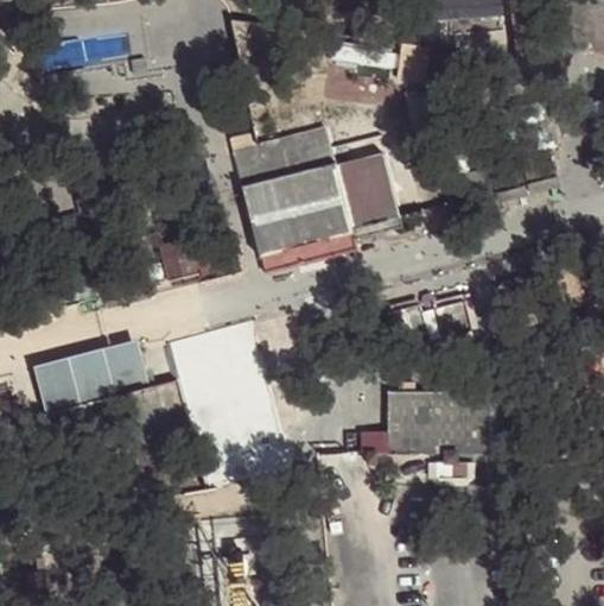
[(425,80),(426,44),(401,44),(400,80),(425,80)]
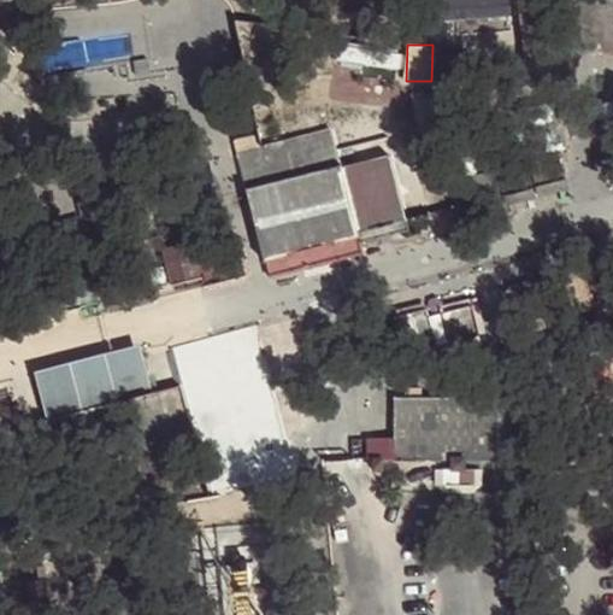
[(235,153),(245,189),(336,165),(326,129),(258,147),(235,153)]
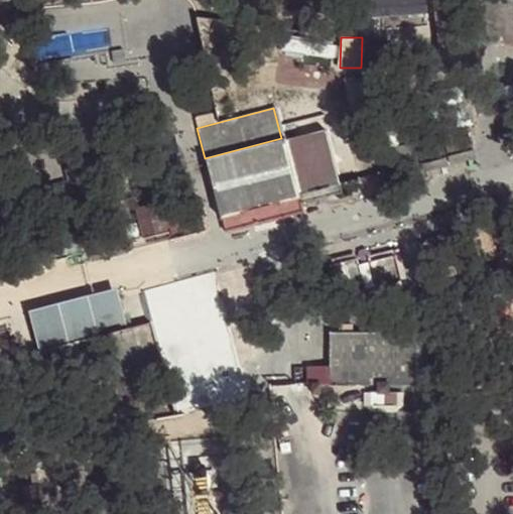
[(197,128),(216,123),(213,110),(194,115),(197,128)]
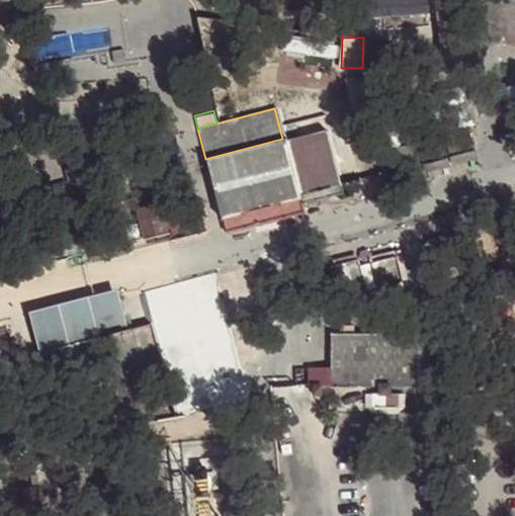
[(325,131),(282,139),(297,193),(339,182),(325,131)]
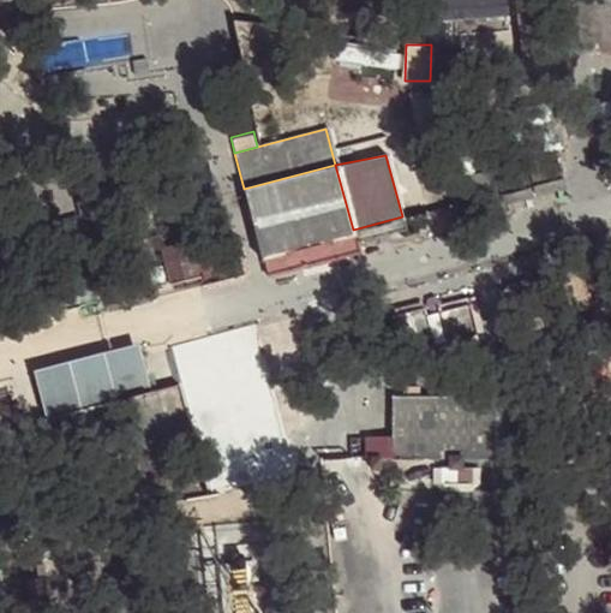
[(557,164),(528,172),(532,184),(559,177),(557,164)]
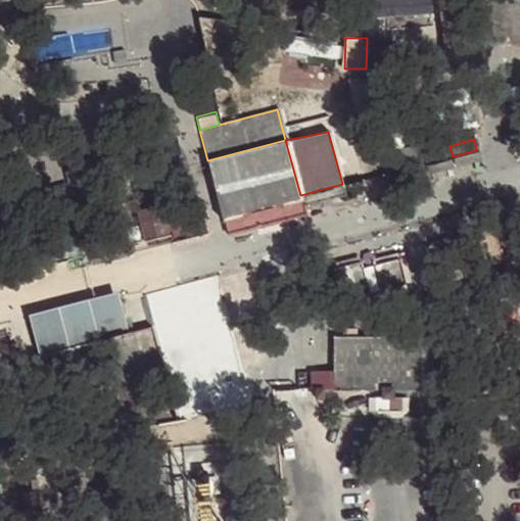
[(301,200),(300,195),(285,140),(207,160),(223,220),(301,200)]
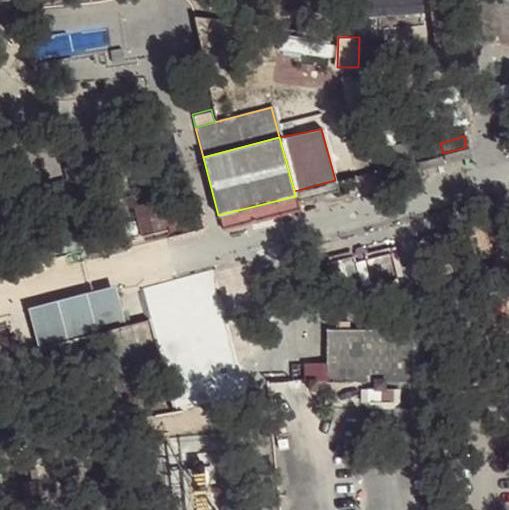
[(417,170),(442,163),(437,143),(412,150),(415,162),(417,170)]
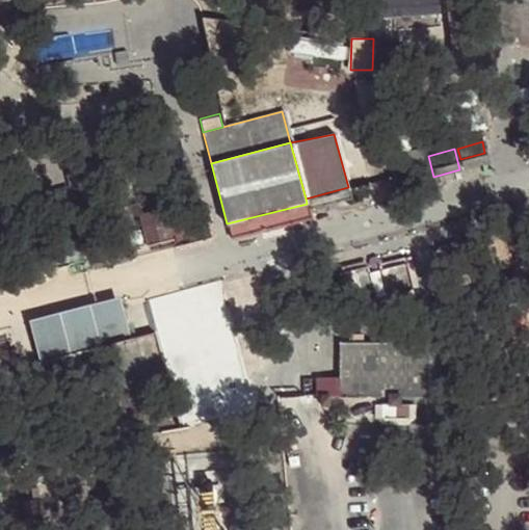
[(61,176),(64,187),(71,215),(99,209),(90,169),(61,176)]
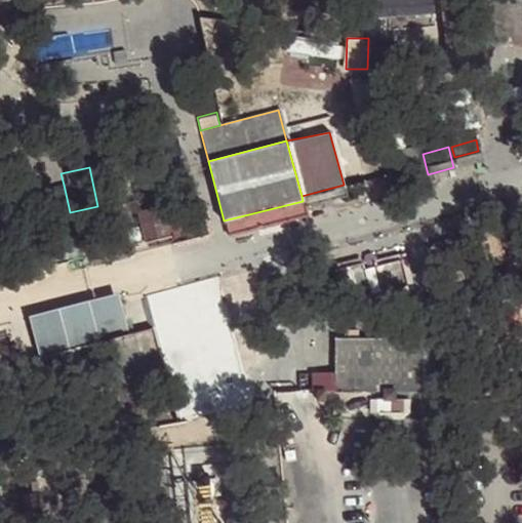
[(1,198),(2,204),(7,228),(70,212),(64,185),(1,198)]
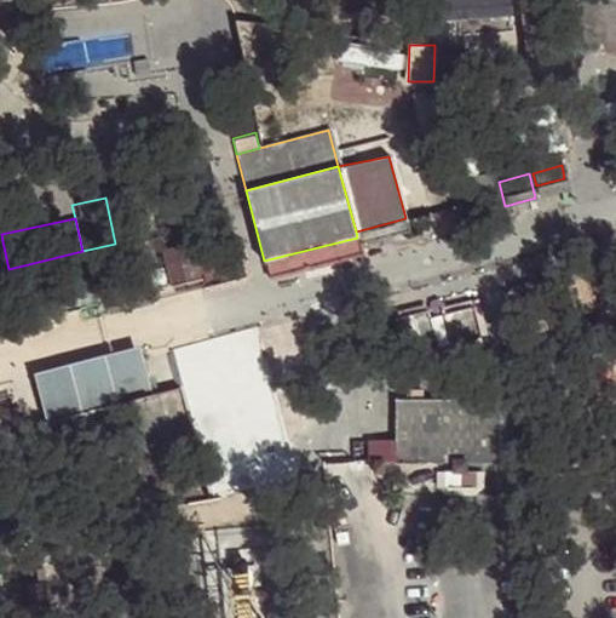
[(408,230),(406,218),(356,232),(357,238),(358,244),(408,230)]
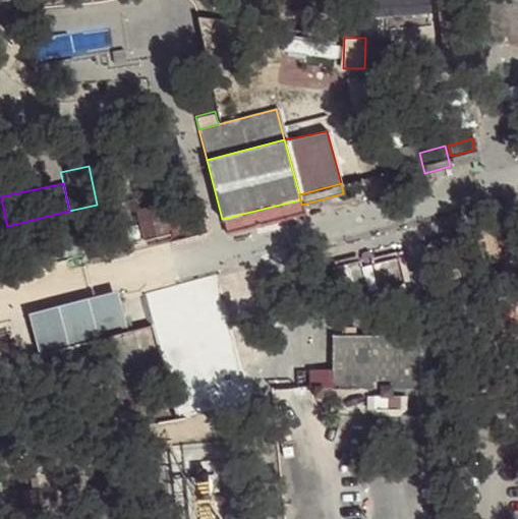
[(301,205),(300,199),(222,219),(224,230),(302,209),(301,205)]
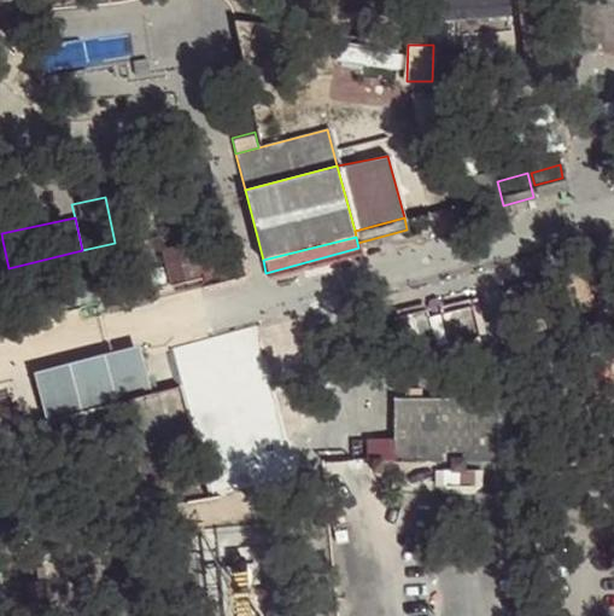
[(104,300),(197,277),(187,239),(136,253),(140,266),(98,275),(104,300)]
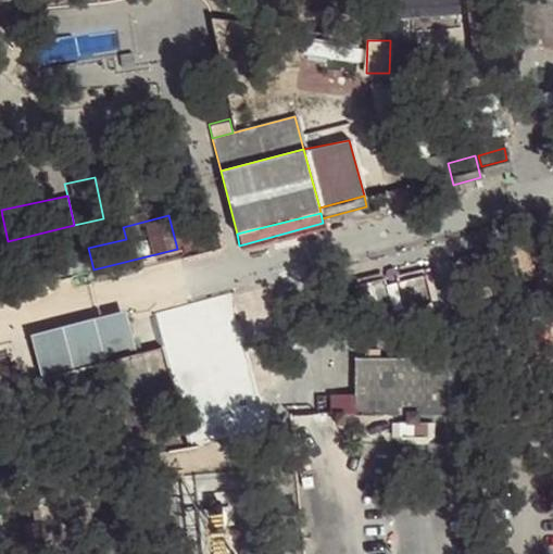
[(402,310),(432,302),(425,274),(396,281),(402,310)]
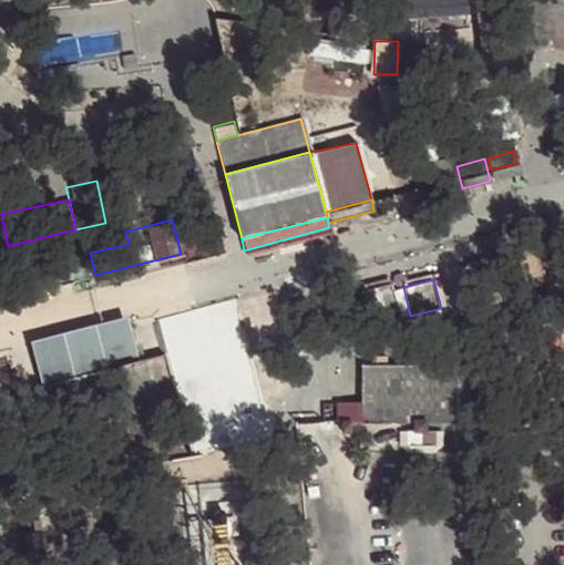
[(396,318),(389,289),(358,297),(366,326),(396,318)]
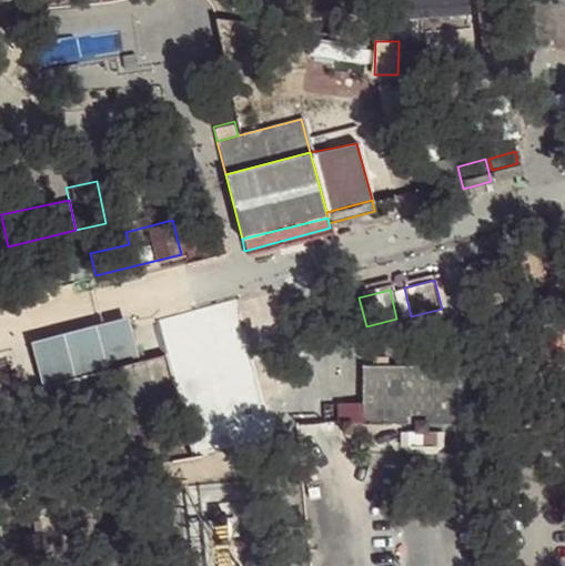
[(336,300),(329,301),(325,306),(326,313),(331,317),(339,317),(343,312),(342,304),(336,300)]
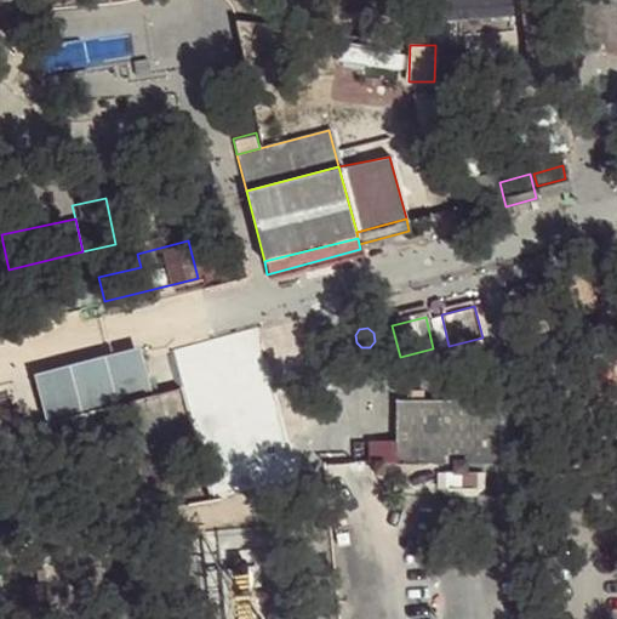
[(183,388),(270,367),(261,329),(173,351),(183,388)]
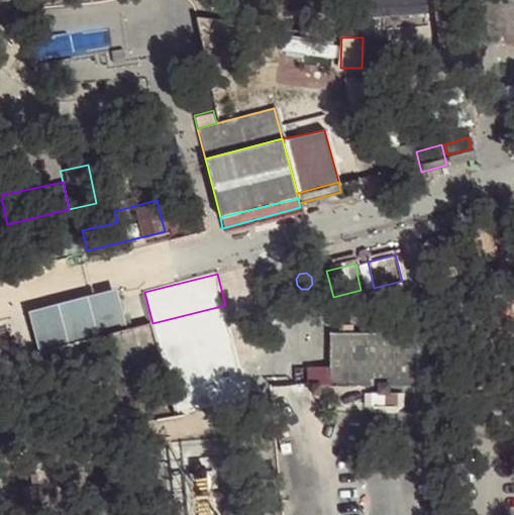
[(121,288),(33,310),(42,347),(131,324),(121,288)]
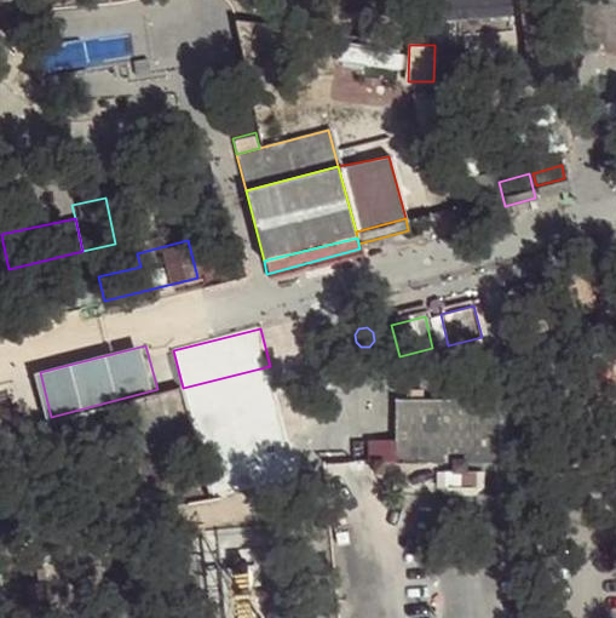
[(297,476),(270,366),(183,388),(205,470),(212,498),(297,476)]
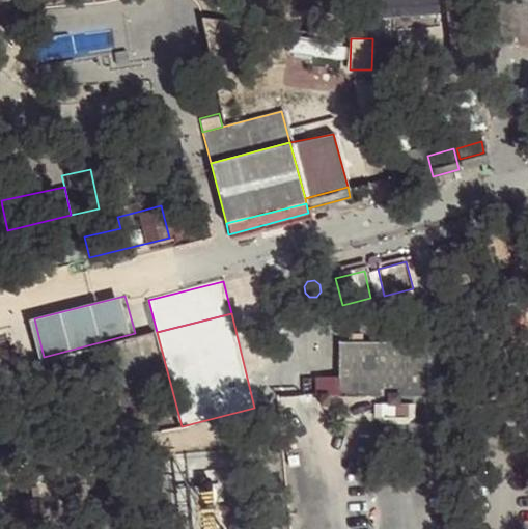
[(157,332),(133,337),(150,408),(175,402),(157,332)]
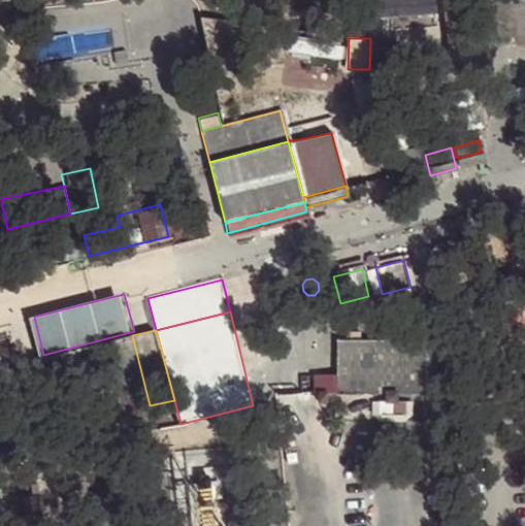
[(119,413),(150,405),(132,335),(126,337),(36,360),(30,362),(38,391),(62,385),(58,372),(74,368),(77,379),(107,371),(119,413)]
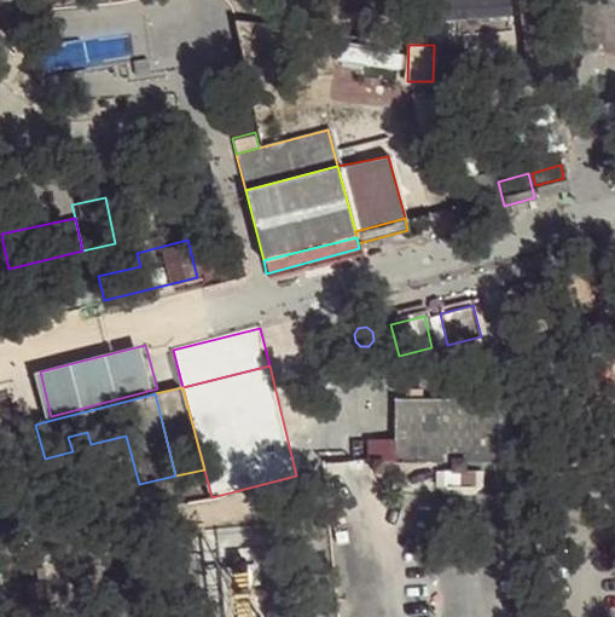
[(392,439),(392,461),(447,461),(464,461),(532,461),(532,397),(393,396),(392,439)]
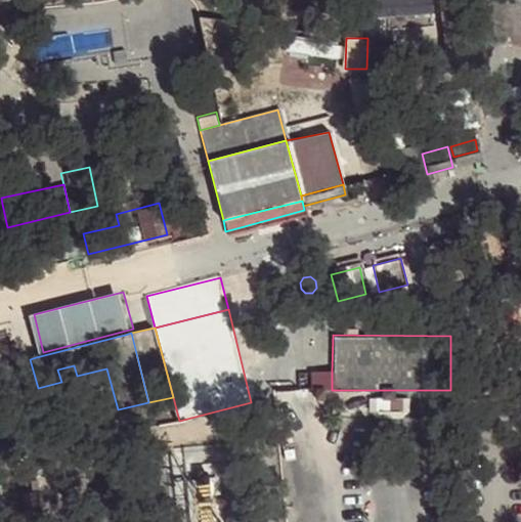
[(332,390),(332,372),(309,372),(309,390),(313,390),(322,390),(332,390)]
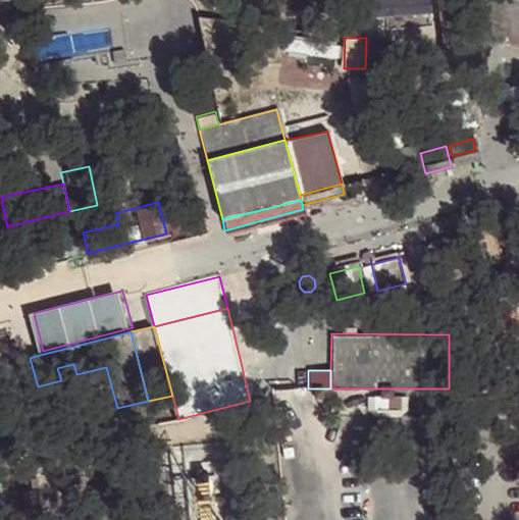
[(321,388),(312,388),(312,399),(321,399),(321,388)]
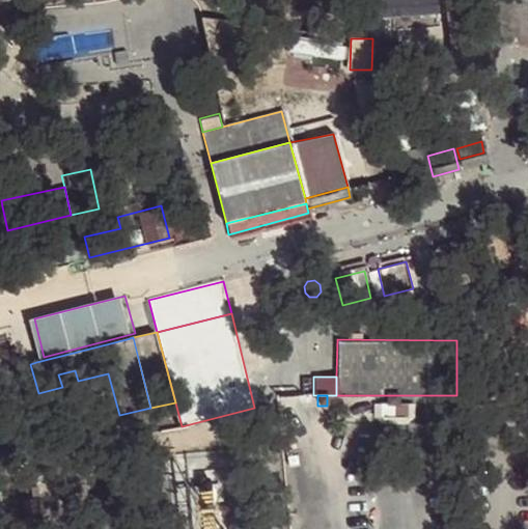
[(398,395),(384,395),(384,405),(398,405),(398,395)]
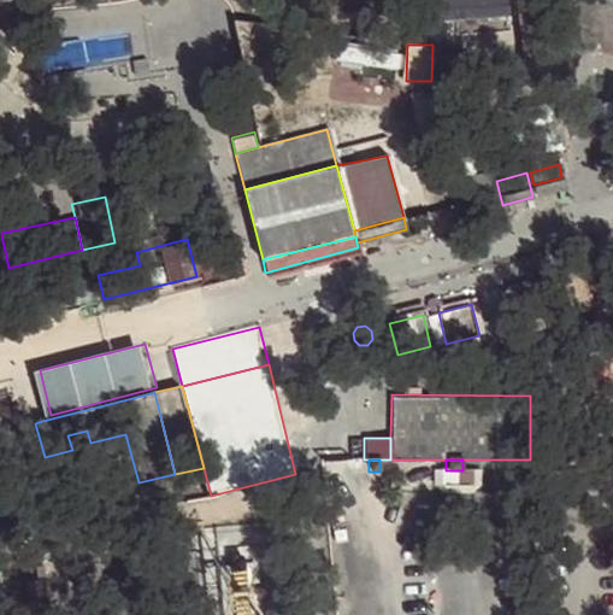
[(441,485),(441,470),(431,470),(432,486),(440,495),(472,493),(479,486),(479,470),(471,470),(471,485),(441,485)]
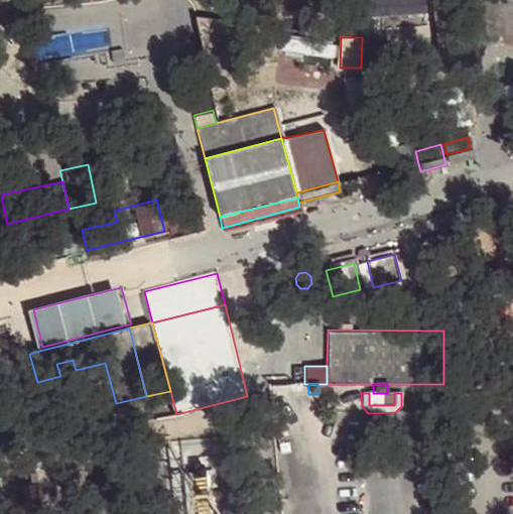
[(373,393),(369,393),(369,405),(394,405),(394,393),(387,393),(373,393)]
